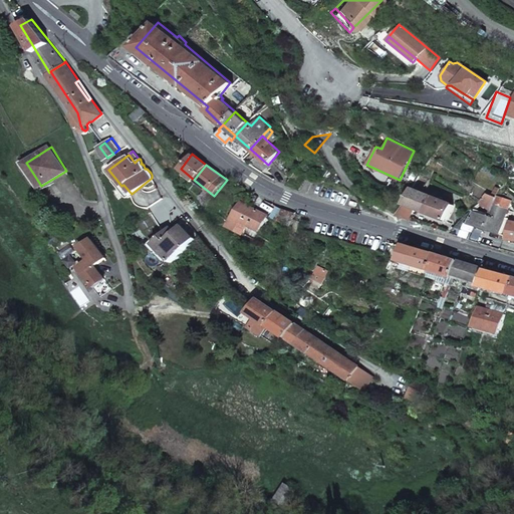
[(413,190),(407,207),(418,210),(449,220),(454,204),(418,192),(422,186),(426,188),(432,177),(424,174),(413,190)]
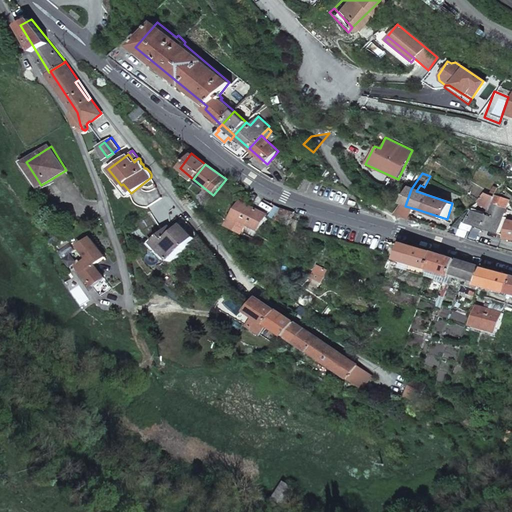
[(509,198),(493,194),(493,196),(486,192),(478,199),(488,208),(486,214),(471,209),(467,222),(499,232),(509,198)]
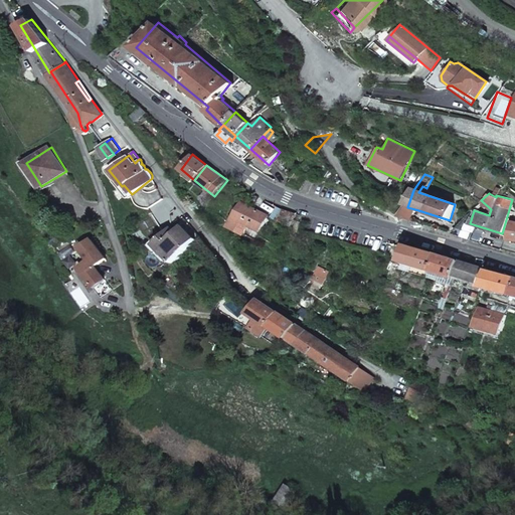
[(270,215),(241,205),(231,229),(260,241),(270,215)]
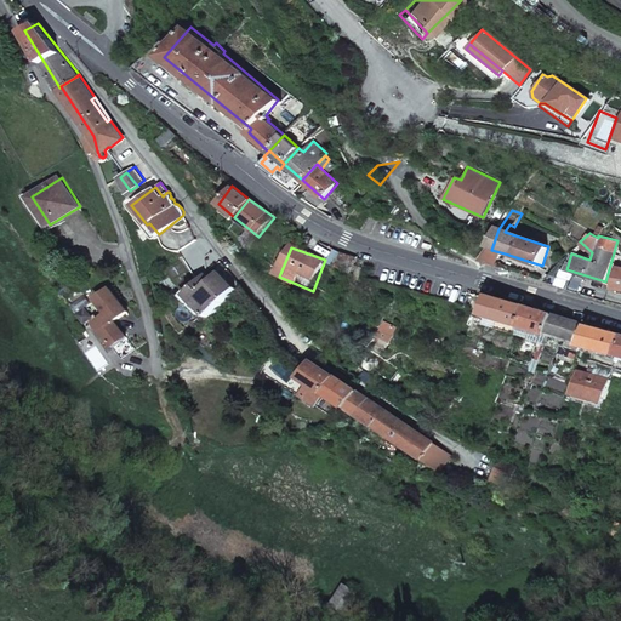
[(500,267),(505,254),(491,250),(489,249),(483,262),(500,267)]
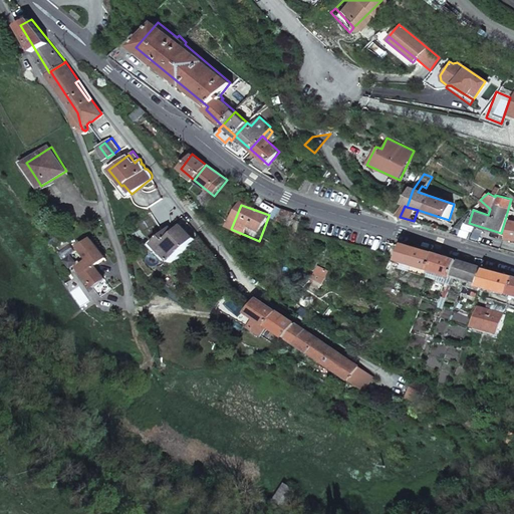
[(295,213),(281,207),(277,219),(292,225),(295,213)]
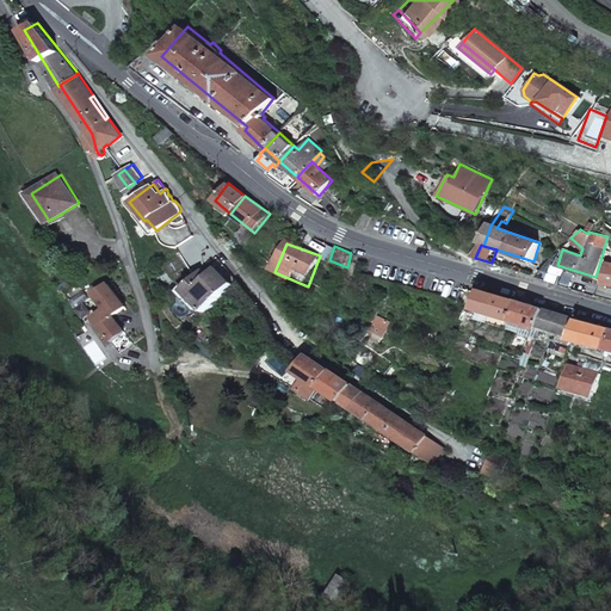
[(547,264),(539,276),(538,278),(545,281),(553,265),(560,251),(556,248),(547,264)]
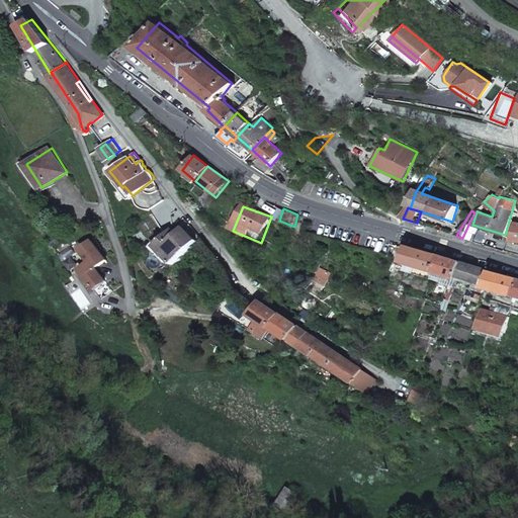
[(176,266),(200,242),(187,228),(180,234),(176,230),(158,248),(176,266)]
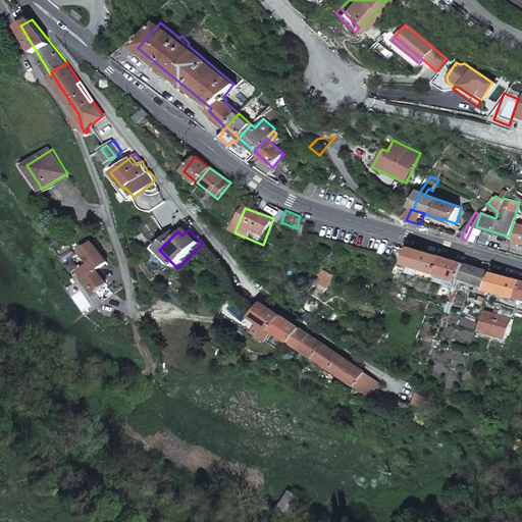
[(85,266),(101,285),(111,276),(101,264),(111,256),(95,237),(84,245),(95,257),(85,266)]
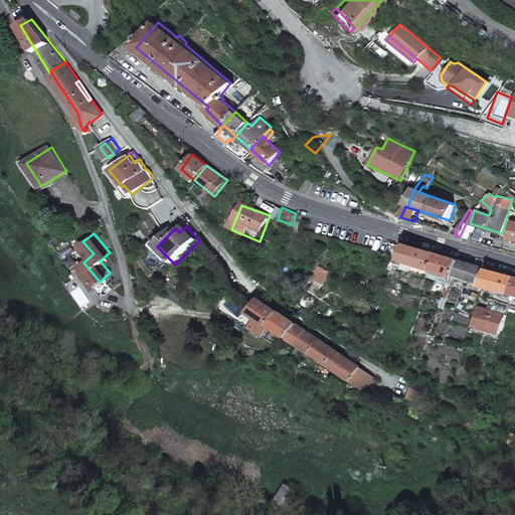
[(396,268),(404,244),(397,242),(394,249),(396,250),(391,267),(396,268)]
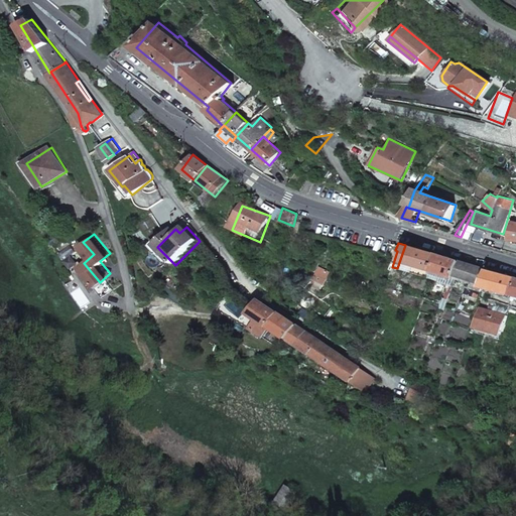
[(431,272),(436,254),(407,246),(402,263),(431,272)]
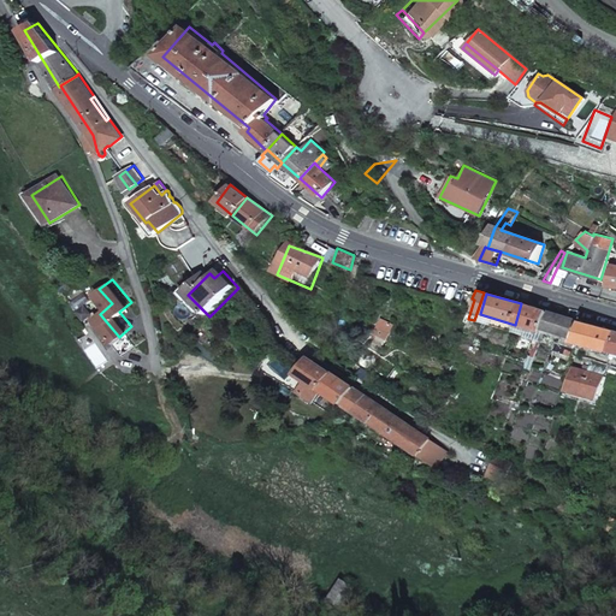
[(545,330),(550,312),(521,303),(515,325),(513,333),(522,337),(526,327),(544,333),(545,330)]
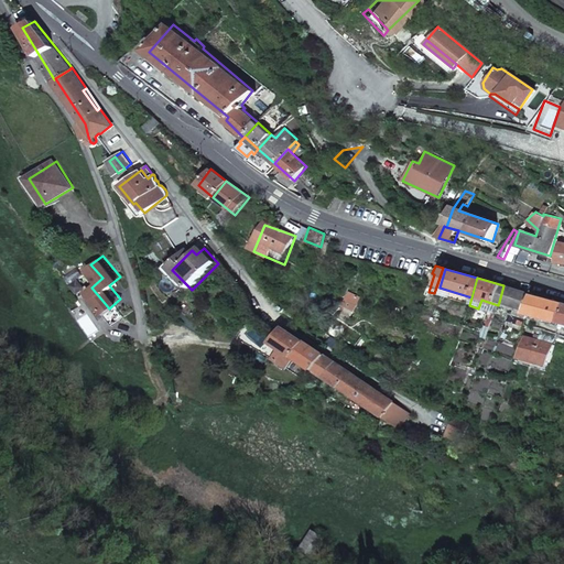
[(529,311),(533,294),(503,285),(499,302),(529,311)]
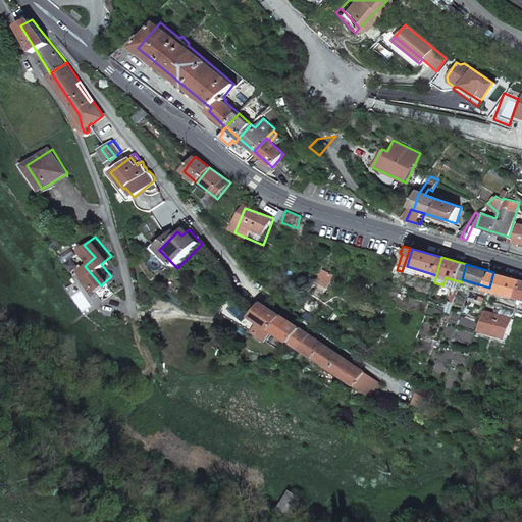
[(518,300),(521,286),(521,280),(493,272),(489,288),(488,291),(518,300)]
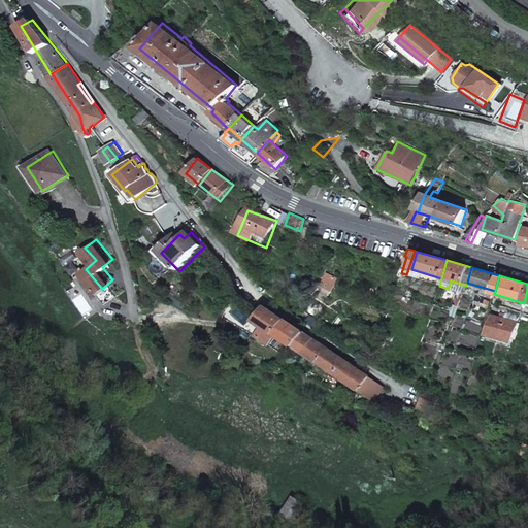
[(121,290),(112,279),(102,289),(110,299),(121,290)]
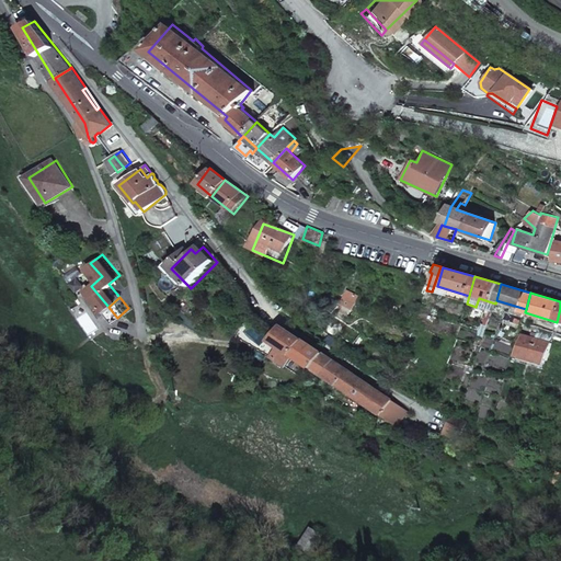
[(275,300),(273,302),(278,308),(283,312),(285,316),(293,319),(294,317),(275,300)]
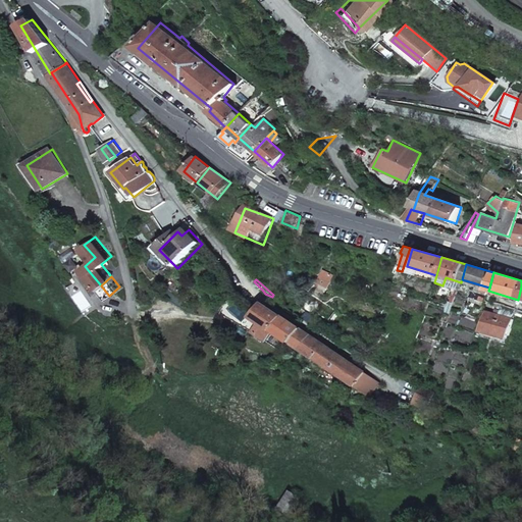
[(276,300),(289,308),(293,294),(280,288),(276,300)]
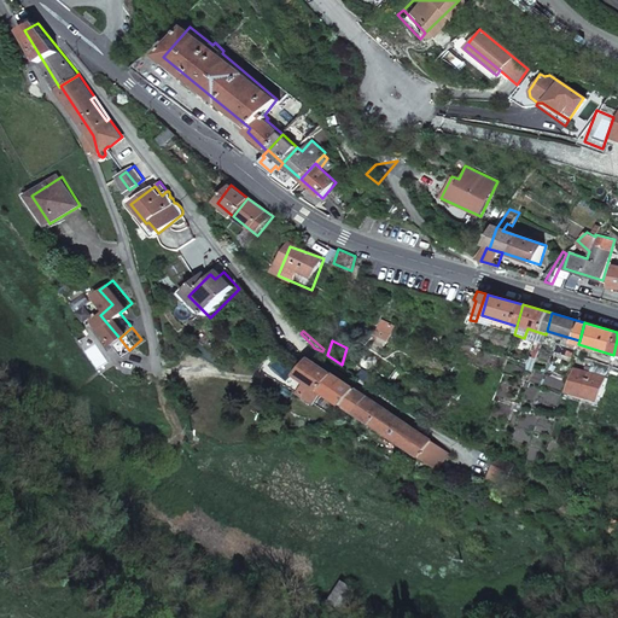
[(532,357),(537,360),(542,343),(538,342),(532,357)]
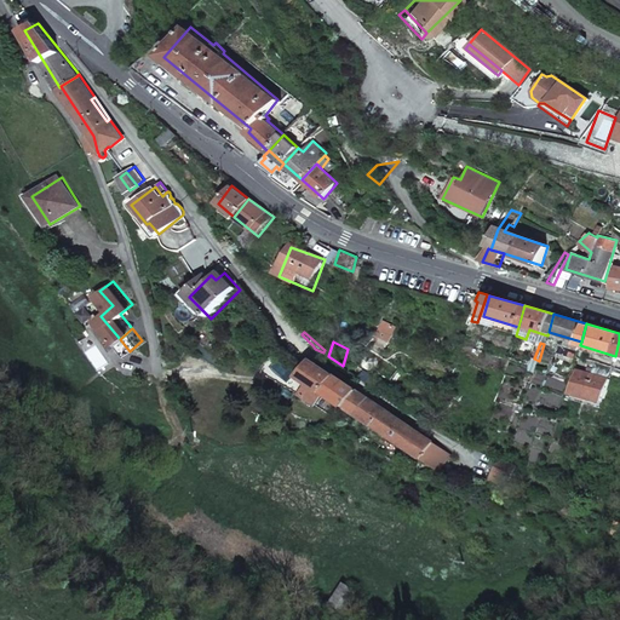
[(357,415),(369,399),(311,360),(298,377),(357,415)]
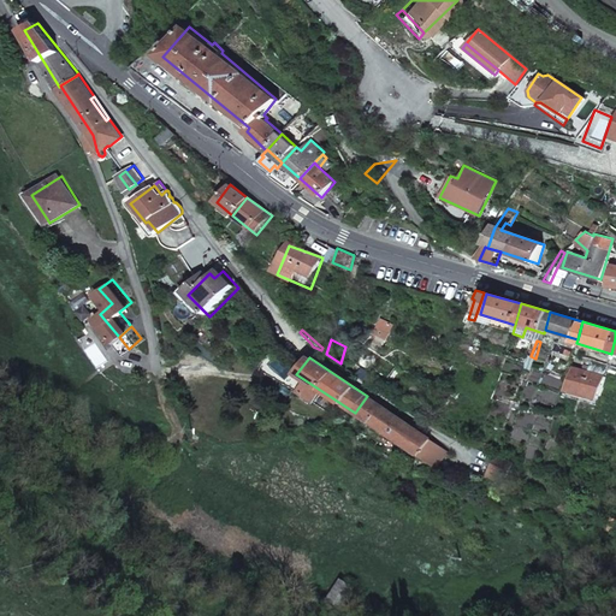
[(569,389),(599,397),(604,379),(575,369),(569,389)]
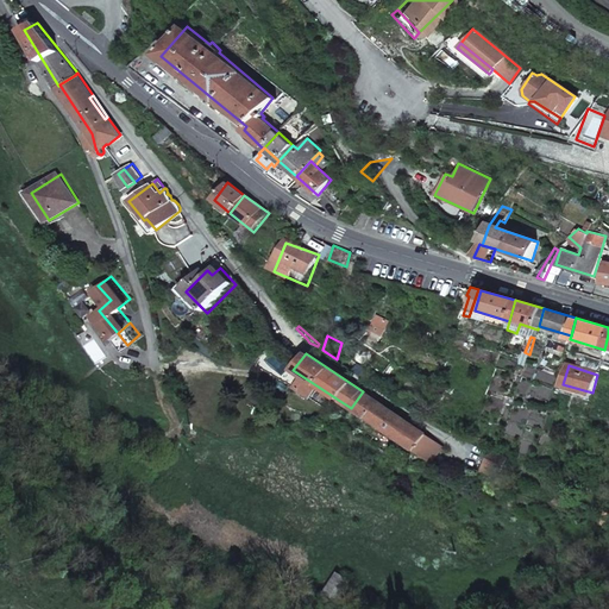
[(559,394),(589,403),(592,393),(563,384),(559,394)]
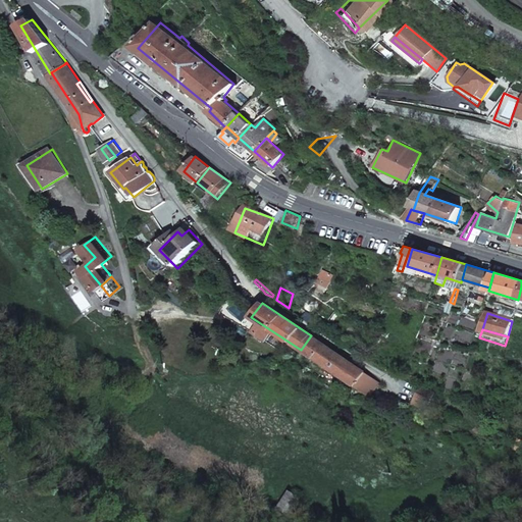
[(313,358),(323,344),(311,335),(301,350),(313,358)]
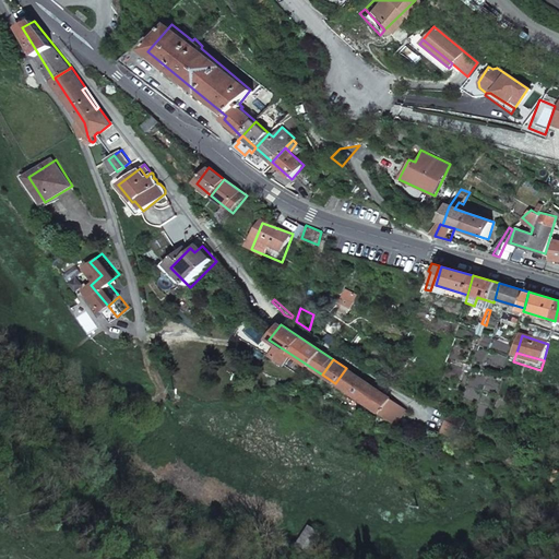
[(392,399),(346,368),(335,383),(381,413),(392,399)]
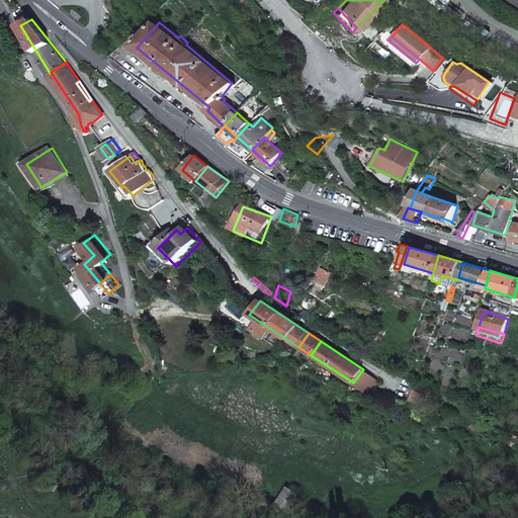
[(369,373),(363,369),(353,382),(368,392),(377,378),(369,373)]
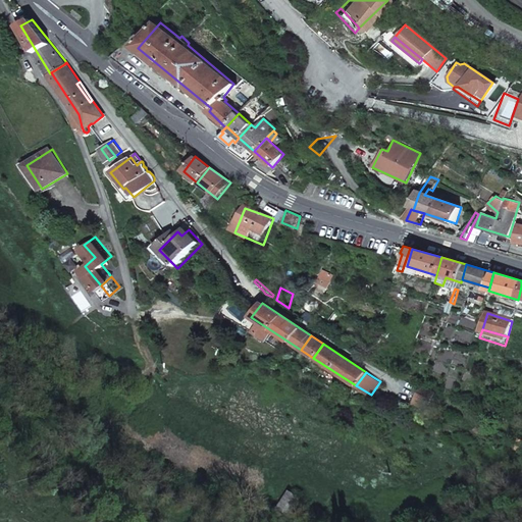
[(408,401),(412,394),(401,389),(398,397),(408,401)]
